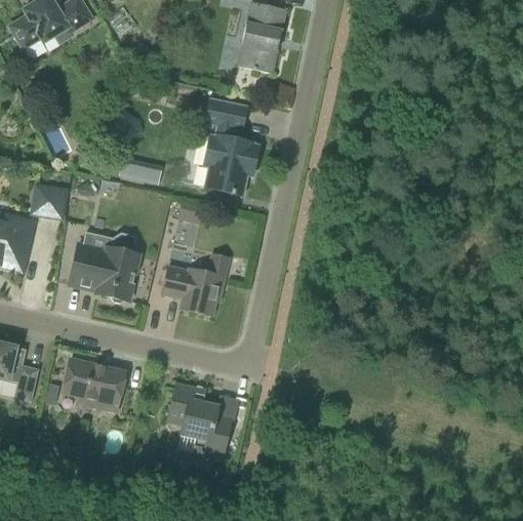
[(92,17),(81,0),(71,0),(58,8),(53,0),(37,0),(34,2),(35,5),(26,11),(28,14),(10,26),(24,48),(41,37),(44,42),(56,34),(61,41),(74,34),(72,31),(92,17)]
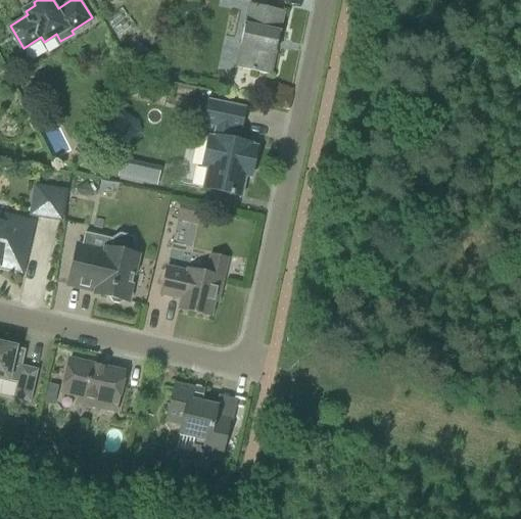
[(250,1),(237,65),(272,73),(285,8),(250,1)]
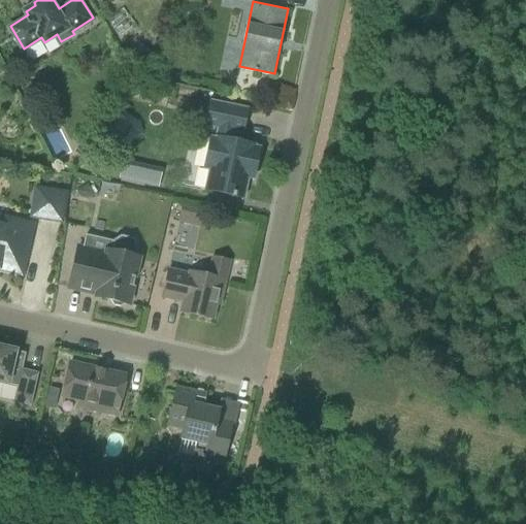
[(168,53),(162,57),(163,66),(170,69),(176,64),(176,56),(168,53)]
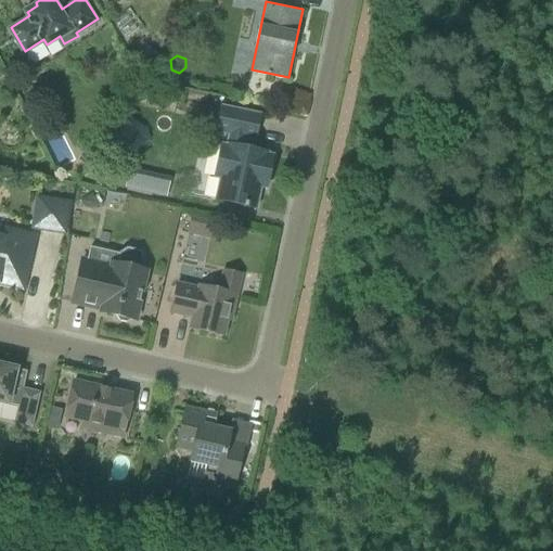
[(106,101),(111,105),(117,104),(121,101),(120,93),(117,89),(111,89),(105,94),(106,101)]
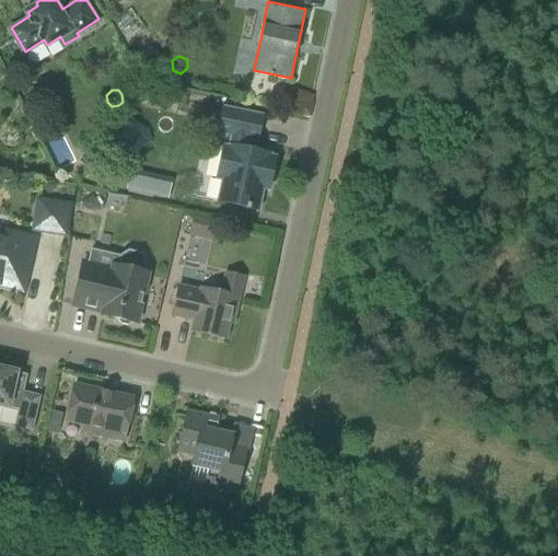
[(264,113),(225,104),(220,130),(232,134),(230,145),(224,143),(218,176),(223,177),(219,199),(259,208),(267,172),(272,173),(277,154),(271,153),(271,152),(246,147),(248,136),(258,138),(264,113)]
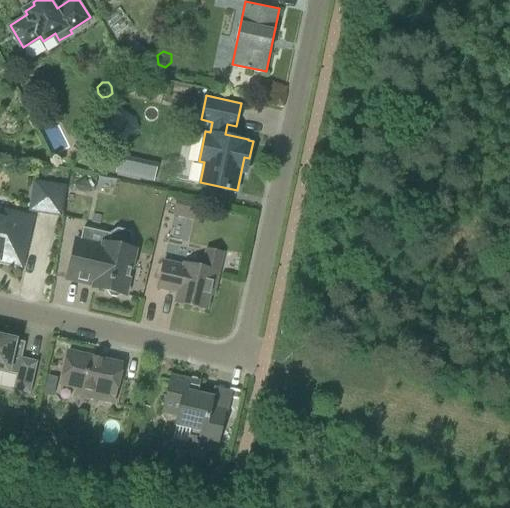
[(117,169),(156,178),(159,166),(119,157),(117,169)]
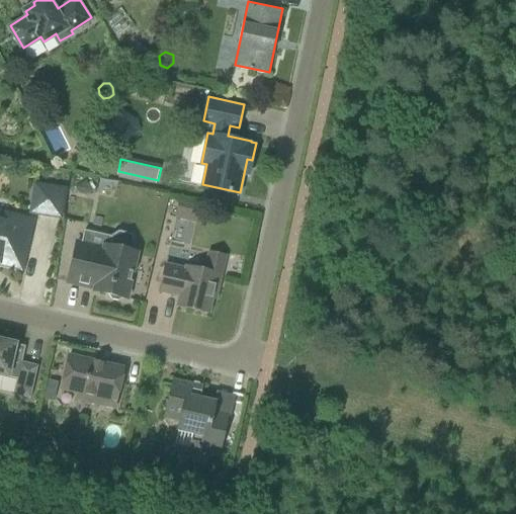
[(77,184),(81,190),(89,192),(95,187),(87,177),(77,184)]
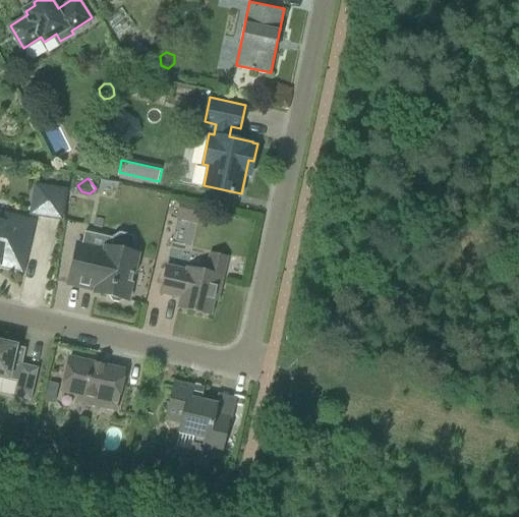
[(61,215),(65,188),(37,184),(33,211),(61,215)]
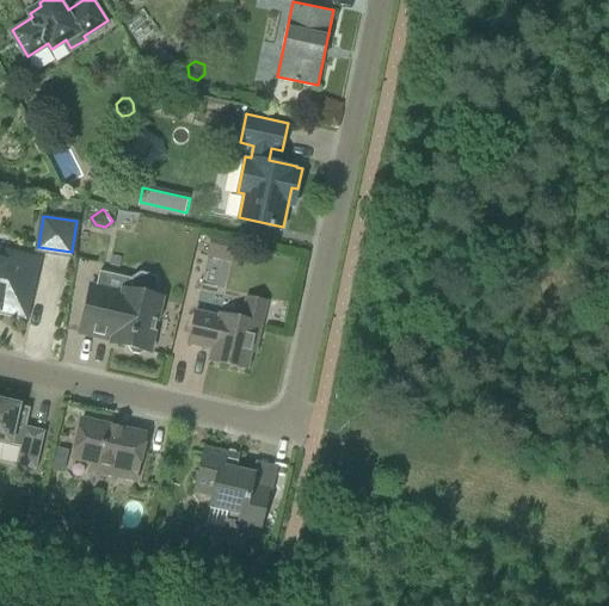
[(238,241),(211,235),(208,255),(233,260),(238,241)]
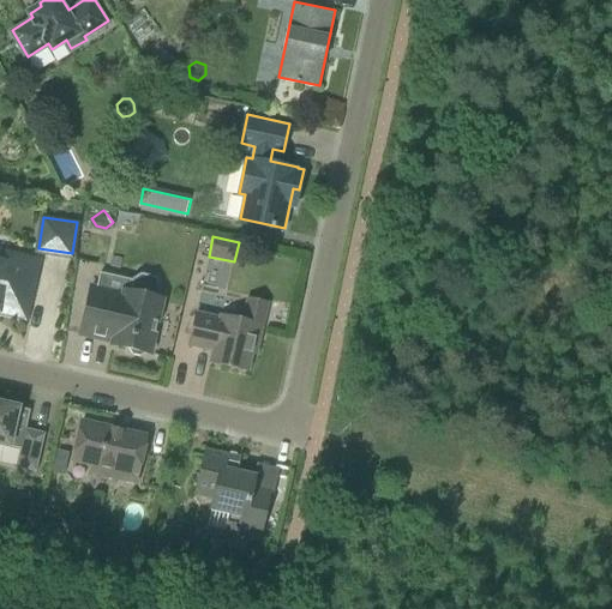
[(0,308),(27,315),(39,258),(0,248),(0,308)]
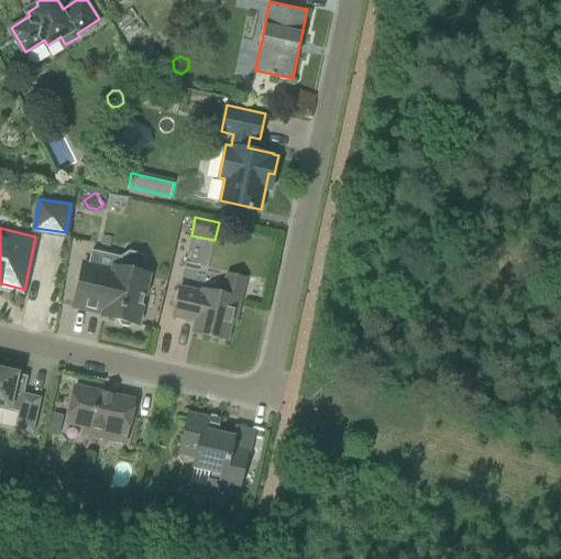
[(139,322),(150,273),(144,272),(147,259),(143,252),(130,249),(123,253),(120,266),(116,264),(114,269),(85,261),(75,304),(105,310),(103,315),(119,318),(122,324),(130,325),(135,321),(139,322)]
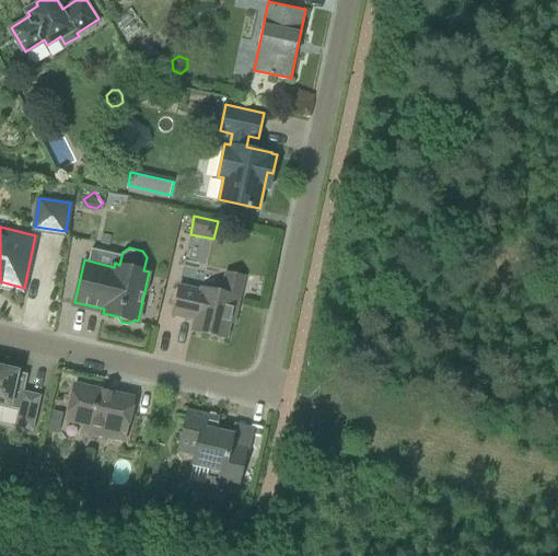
[(235,322),(239,308),(246,275),(225,269),(221,290),(202,286),(201,289),(181,284),(174,312),(196,317),(193,328),(227,336),(231,321),(235,322)]
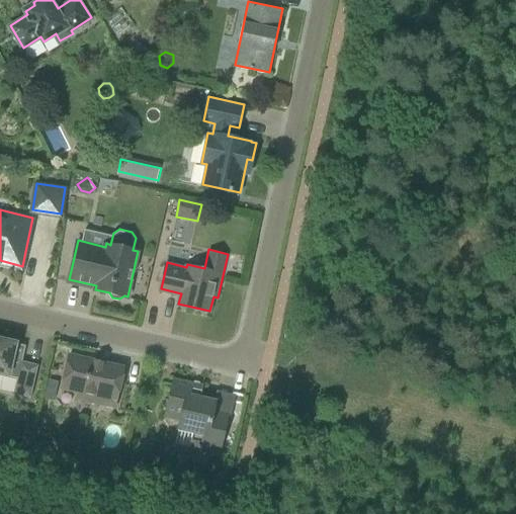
[(13,357),(17,342),(0,337),(0,372),(17,376),(14,393),(31,397),(38,363),(13,357)]
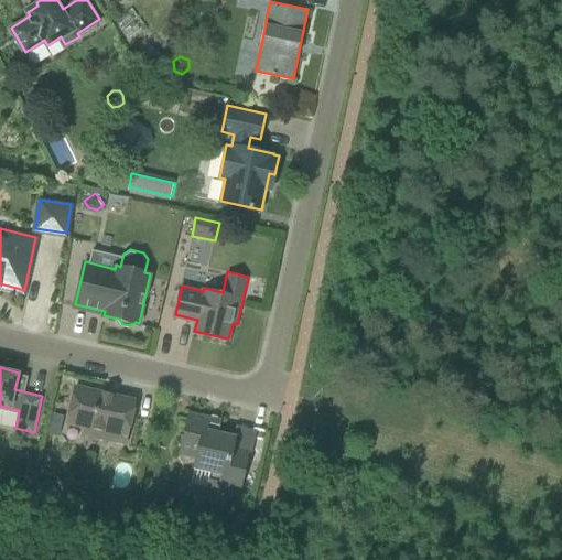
[(108,437),(126,441),(136,399),(76,386),(67,421),(109,431),(108,437)]
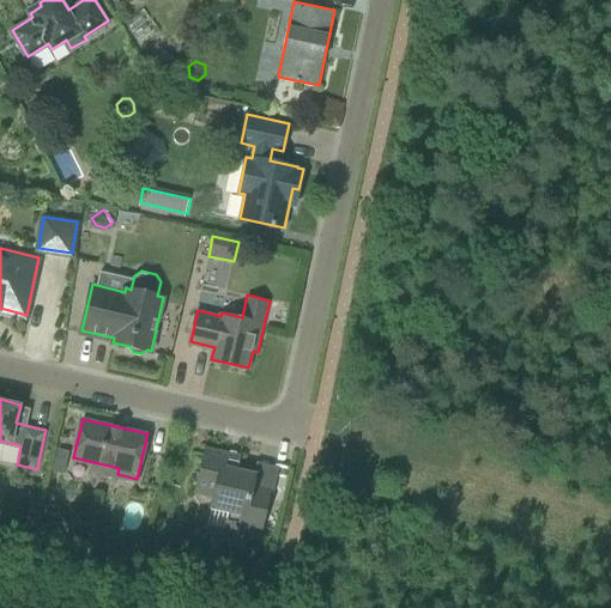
[(206,447),(197,491),(213,496),(211,506),(229,510),(225,524),(261,532),(271,488),(253,484),(256,473),(239,469),(242,451),(241,451),(240,455),(206,447)]
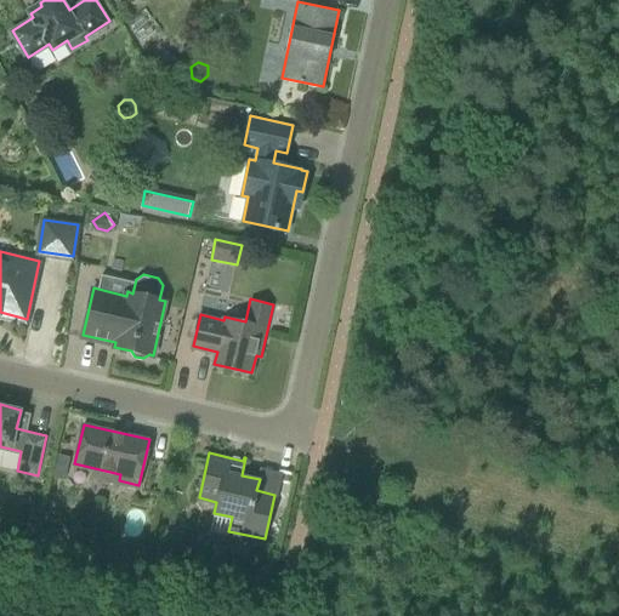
[(152,537),(140,536),(124,542),(120,559),(146,565),(152,537)]
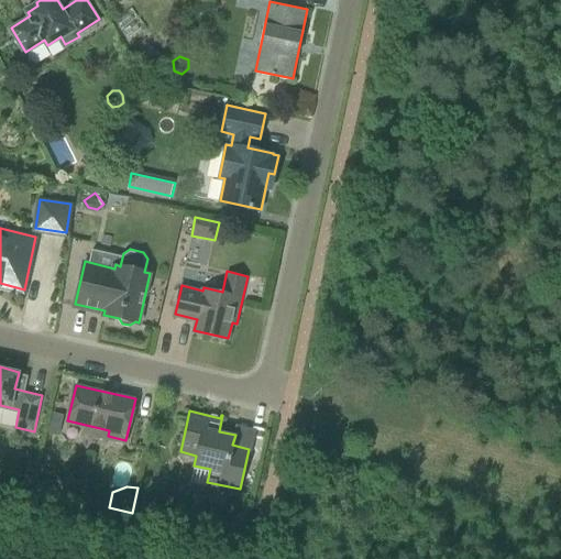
[(157,488),(154,493),(153,500),(157,505),(166,505),(171,500),(171,492),(166,488),(157,488)]
